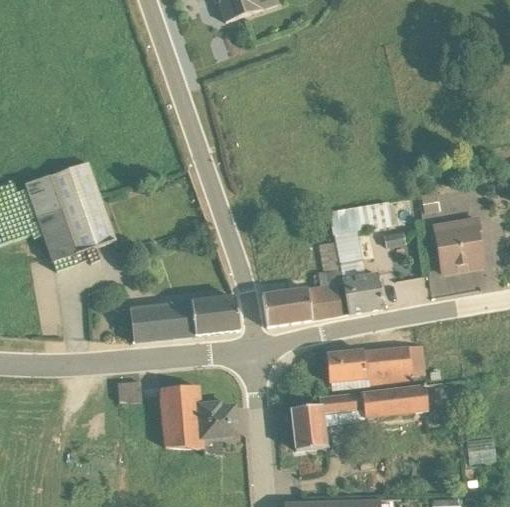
[(218,0),(225,22),(279,3),(278,0),(218,0)]
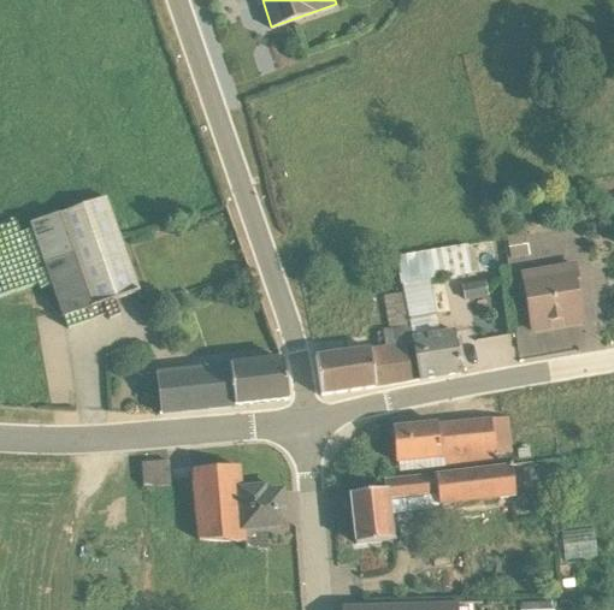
[(107,194),(29,220),(63,315),(140,289),(107,194)]
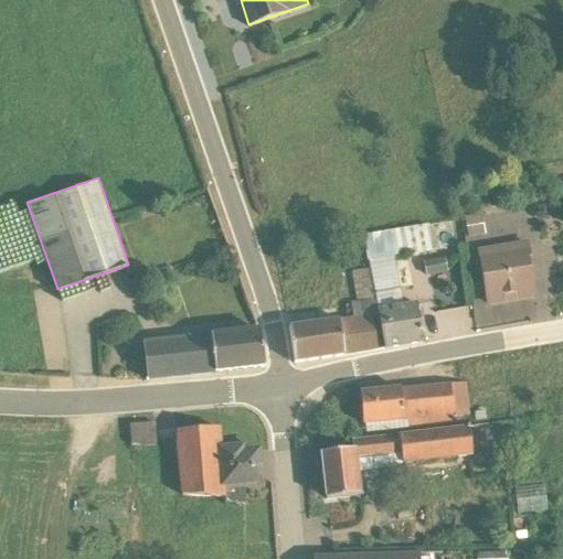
[(466,214),(469,234),(486,230),(482,211),(466,214)]
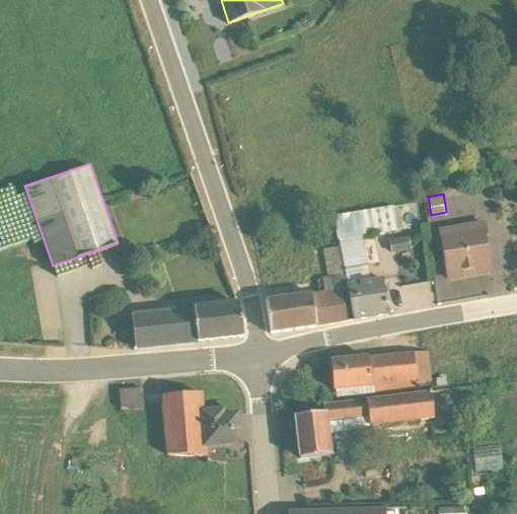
[(363,234),(398,228),(393,203),(333,213),(354,317),(389,311),(382,275),(371,276),(363,234)]
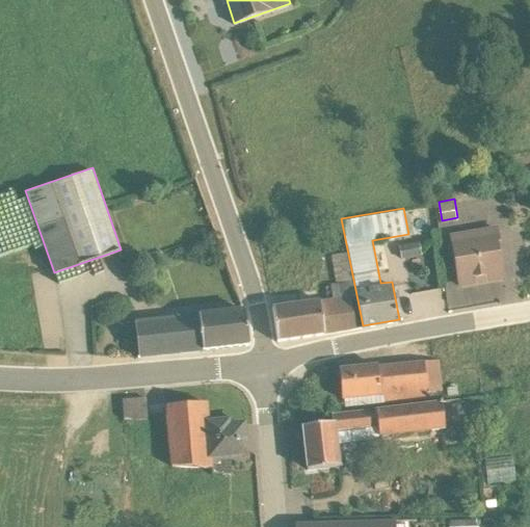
[(452,232),(460,283),(502,275),(496,240),(500,239),(498,225),(452,232)]
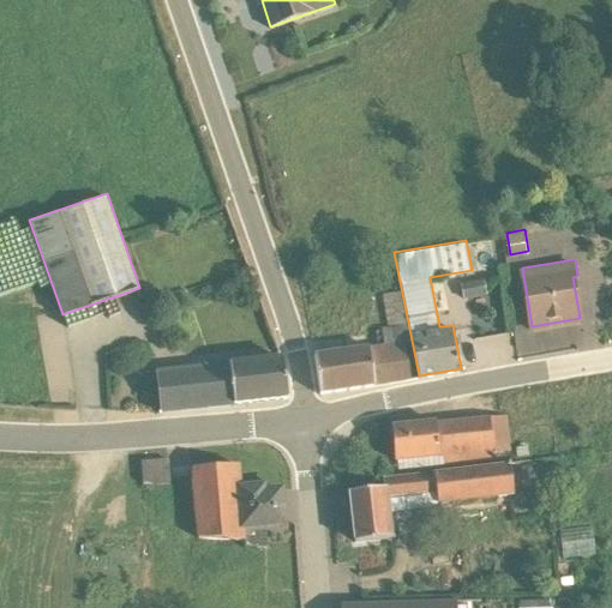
[(411,338),(401,288),(377,293),(379,314),(381,314),(384,342),(315,353),(321,391),(411,377),(405,339),(411,338)]
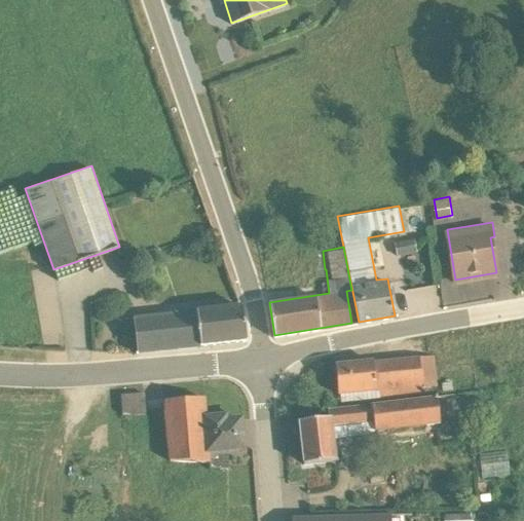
[(405,285),(408,306),(443,302),(441,282),(405,285)]
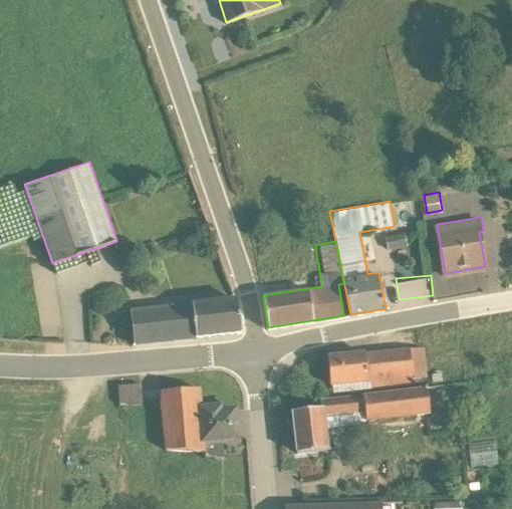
[(242,330),(237,297),(131,308),(134,342),(134,343),(242,330)]
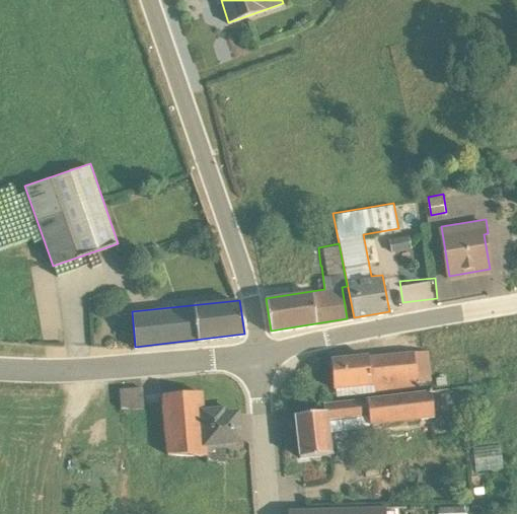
[(414,351),(330,359),(334,387),(336,386),(337,394),(418,386),(418,380),(431,378),(428,350),(414,351)]
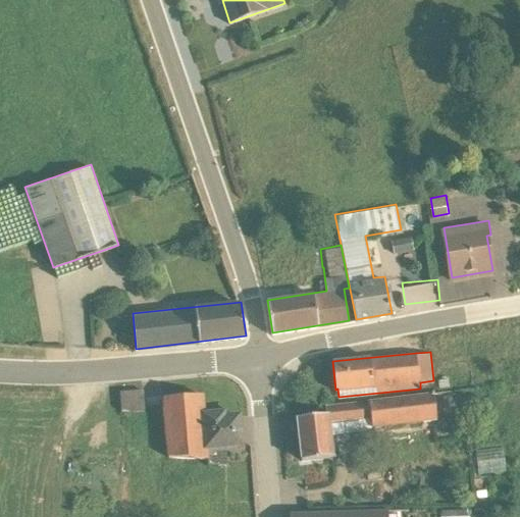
[(123,386),(124,407),(148,406),(147,385),(123,386)]
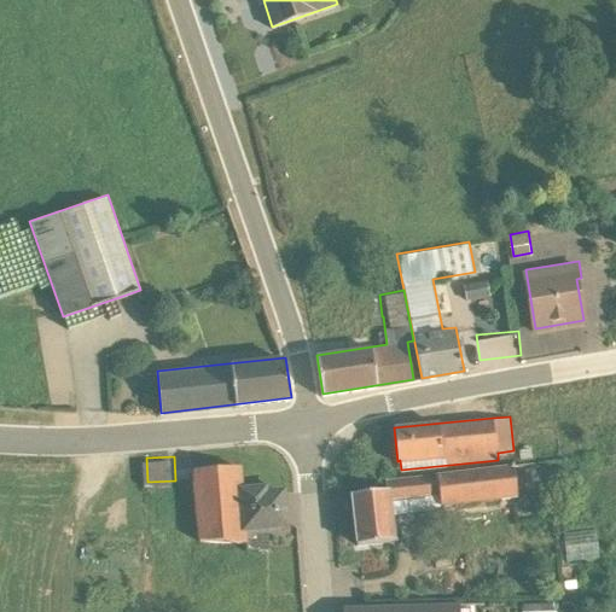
[(440,505),(517,496),(513,464),(385,478),(387,489),(352,494),(358,543),(396,538),(393,516),(429,512),(439,506),(440,505)]
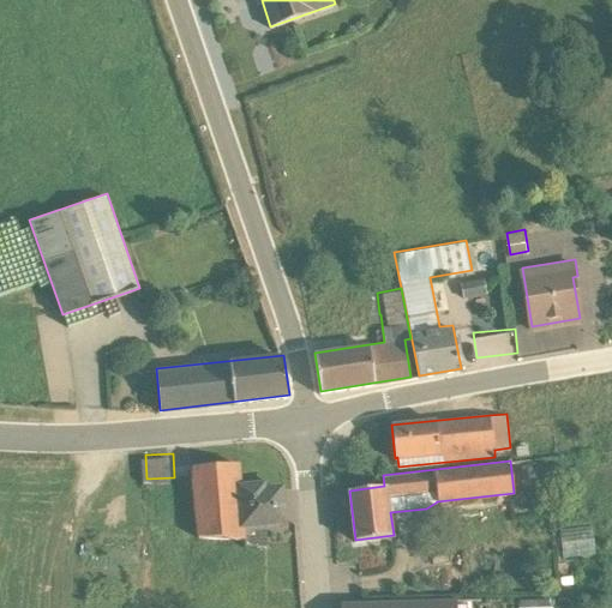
[(192,465),(199,536),(243,537),(244,546),(265,545),(264,523),(285,522),(282,487),(264,487),(263,483),(240,485),(238,462),(192,465)]
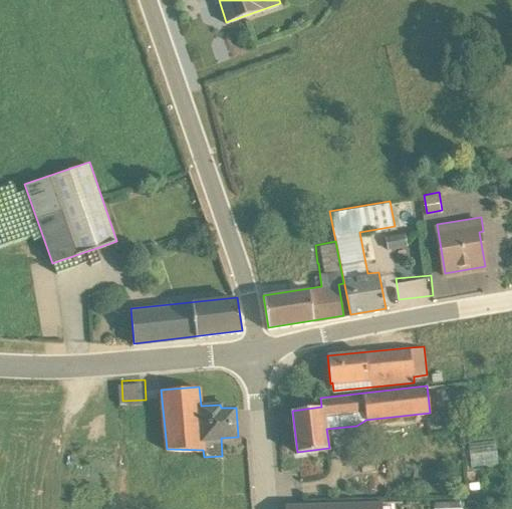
[(469,440),(471,465),(498,462),(495,438),(469,440)]
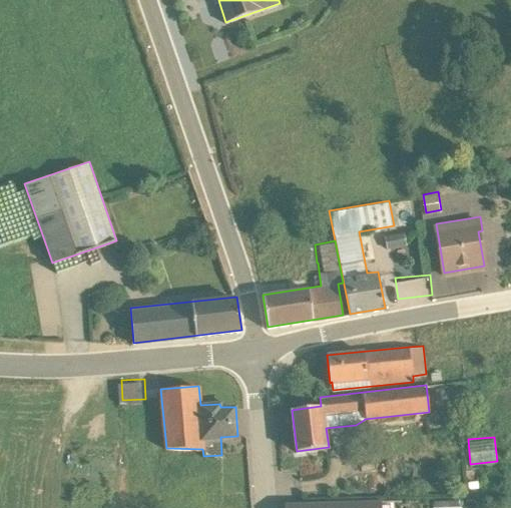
[(434,500),(433,507),(460,507),(461,499),(434,500)]
